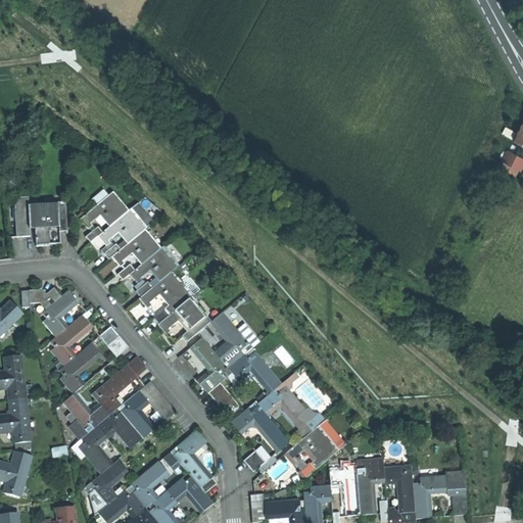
[(522,163),(509,156),(504,165),(520,174),(522,169),(522,163)]
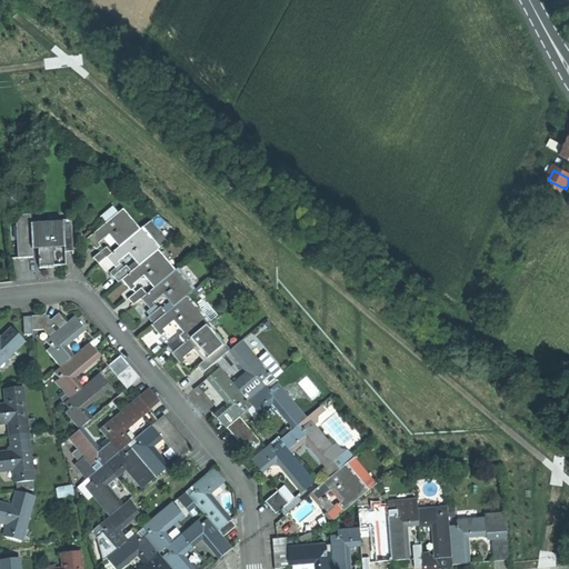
[(101,217),(107,223),(119,212),(113,206),(101,217)]
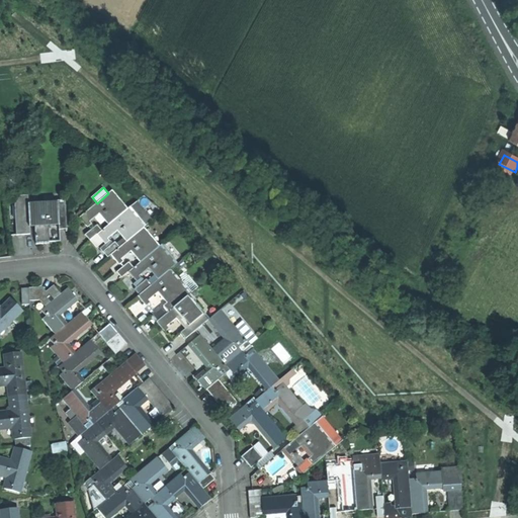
[(109,225),(128,207),(113,189),(108,193),(97,203),(80,217),(86,225),(99,213),(102,217),(109,225)]
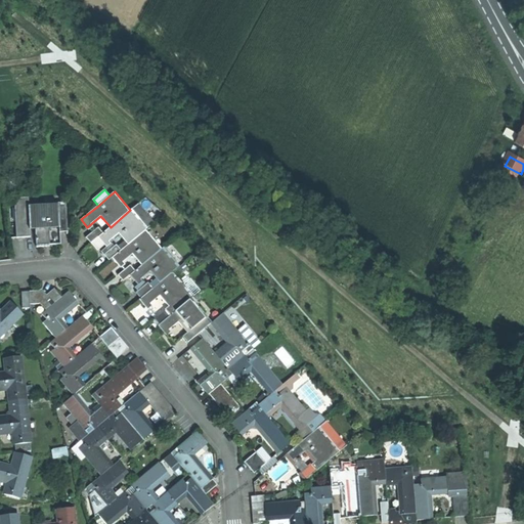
[(36,229),(35,206),(30,206),(29,198),(14,198),(16,237),(32,236),(31,229),(36,229)]
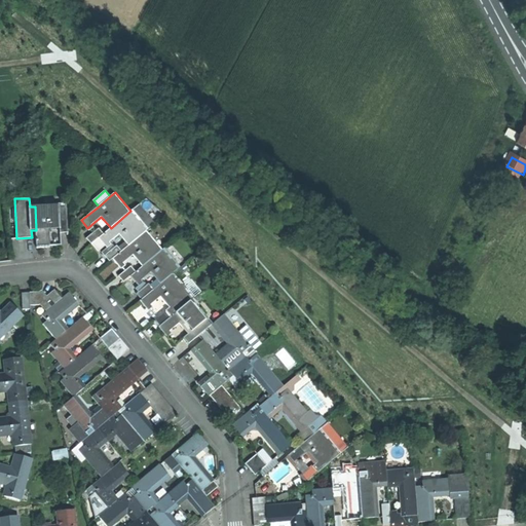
[(36,230),(37,248),(47,247),(46,229),(51,228),(61,228),(61,232),(68,231),(67,202),(35,204),(35,207),(36,230)]
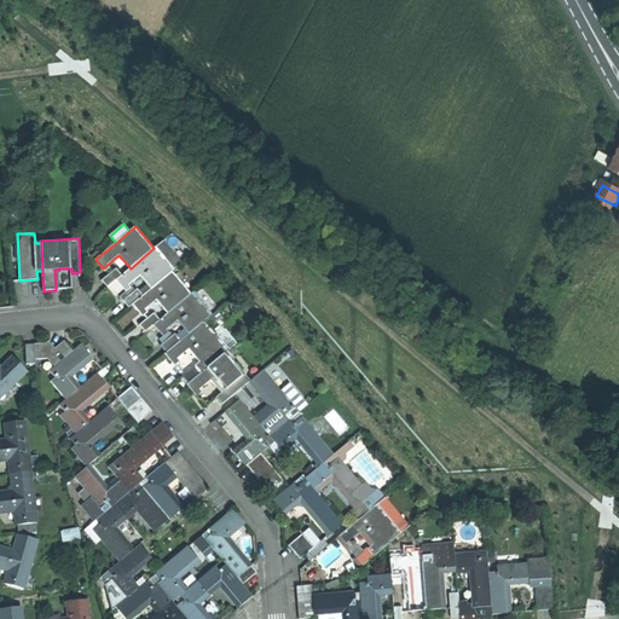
[(163,241),(155,247),(174,270),(183,264),(163,241)]
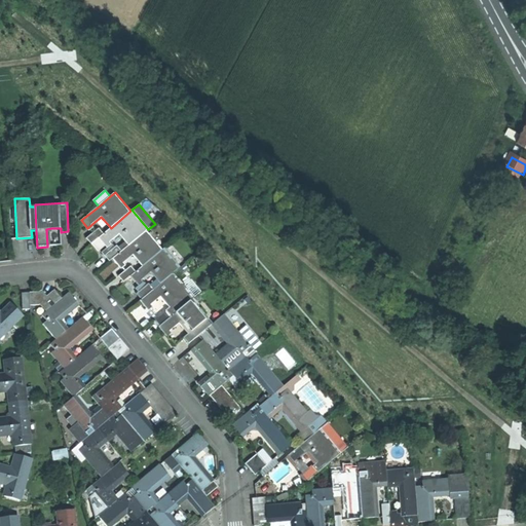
[(104,233),(100,237),(107,246),(119,234),(123,239),(128,246),(146,231),(148,229),(132,210),(130,211),(111,228),(104,233)]
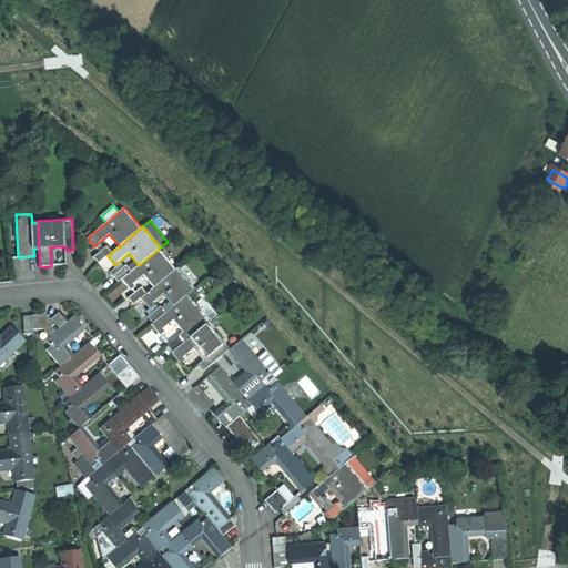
[(108,256),(112,252),(108,246),(94,257),(99,264),(108,256)]
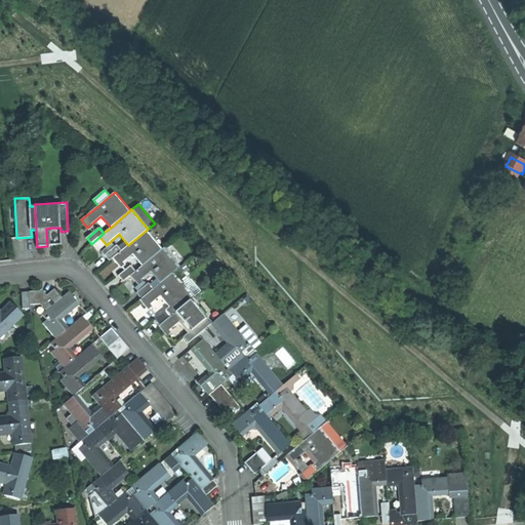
[(122,251),(113,258),(119,267),(133,254),(136,258),(143,266),(162,249),(146,231),(128,245),(122,251)]
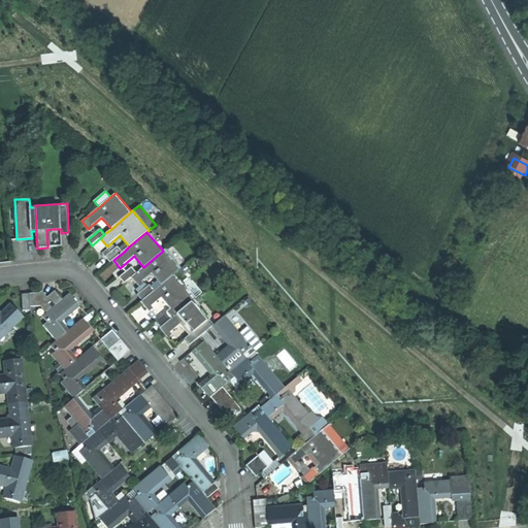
[(107,246),(100,238),(92,245),(99,253),(107,246)]
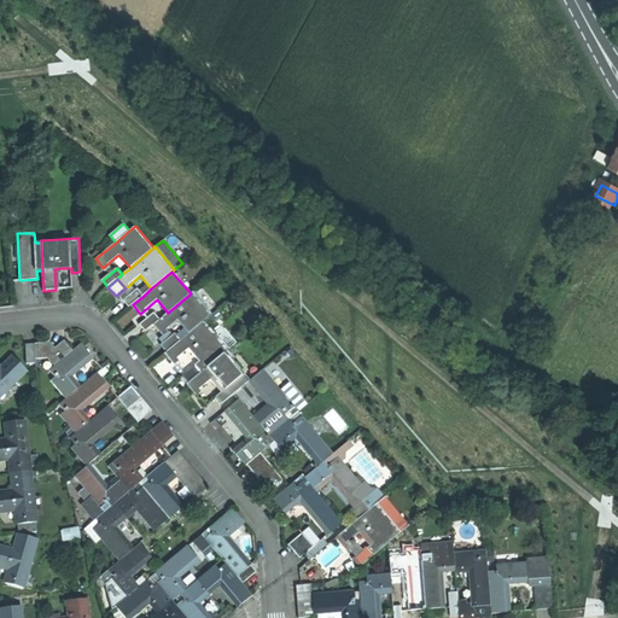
[(133,304),(144,296),(138,290),(123,302),(129,308),(133,304)]
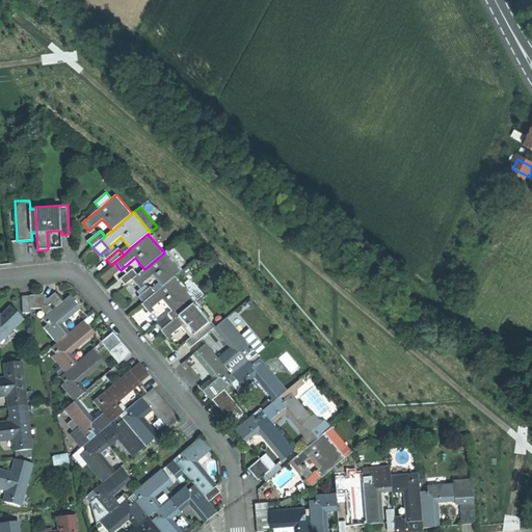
[(138,274),(133,280),(139,287),(153,275),(157,280),(163,287),(176,275),(183,270),(166,250),(164,253),(144,269),(138,274)]
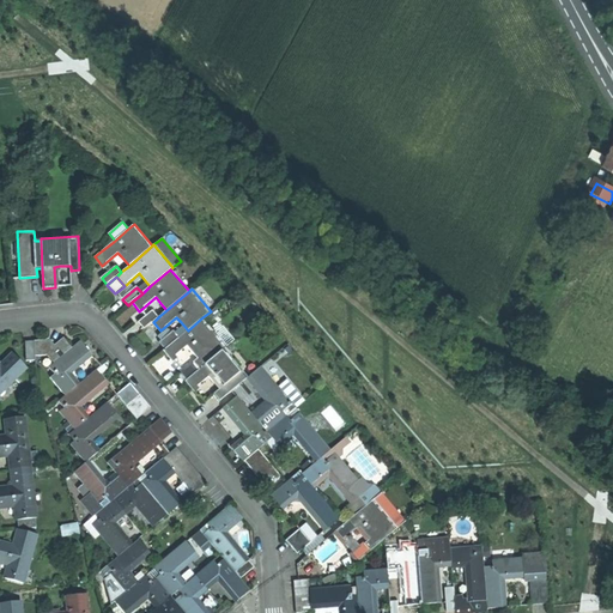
[(139,322),(145,328),(153,322),(159,316),(153,310),(151,313),(147,316),(139,322)]
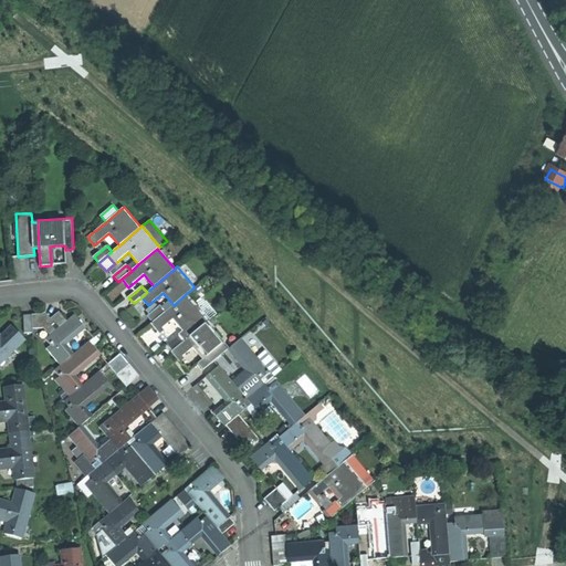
[(153,323),(152,324),(158,332),(174,320),(177,324),(182,331),(179,334),(179,335),(185,341),(208,322),(210,320),(187,293),(174,305),(166,311),(153,323)]
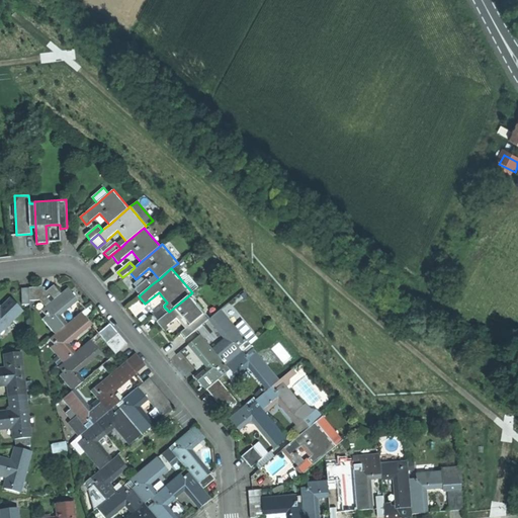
[(135,289),(140,295),(152,284),(147,279),(135,289)]
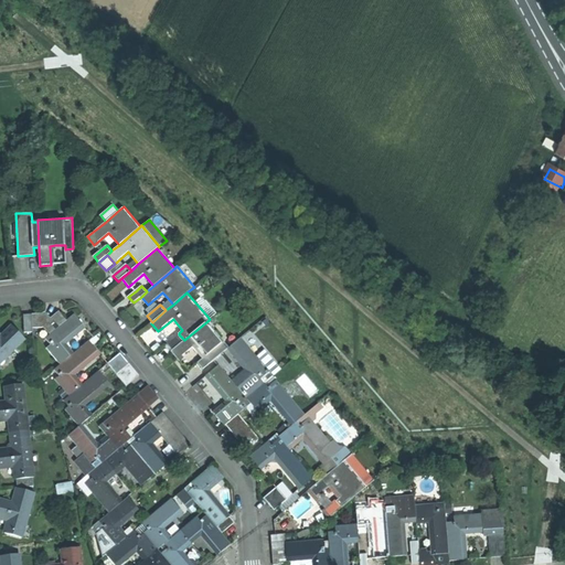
[(44,327),(49,333),(65,320),(59,311),(50,318),(45,321),(46,322),(43,326),(44,327)]
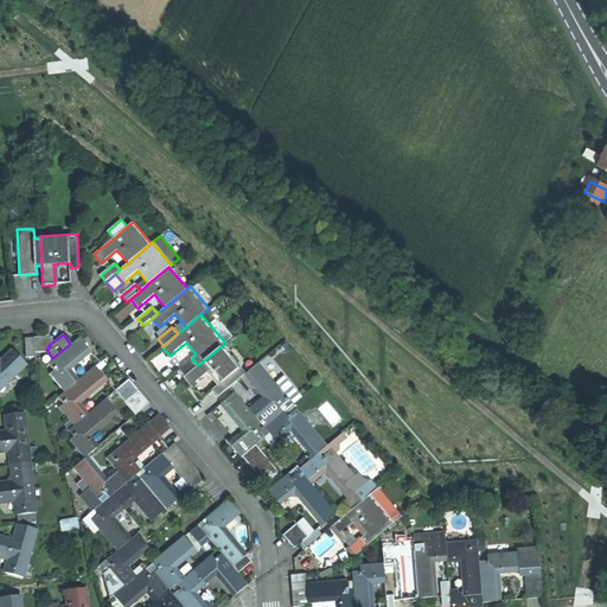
[(34,337),(34,352),(48,351),(46,350),(50,346),(49,345),(53,342),(49,336),(34,337)]
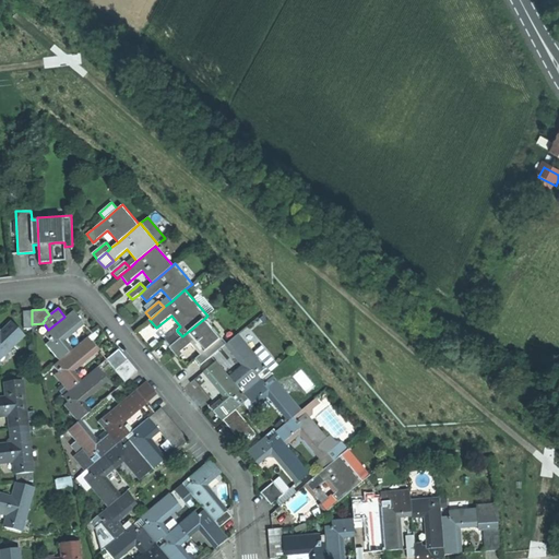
[(32,324),(32,310),(23,310),(24,329),(33,329),(32,324)]
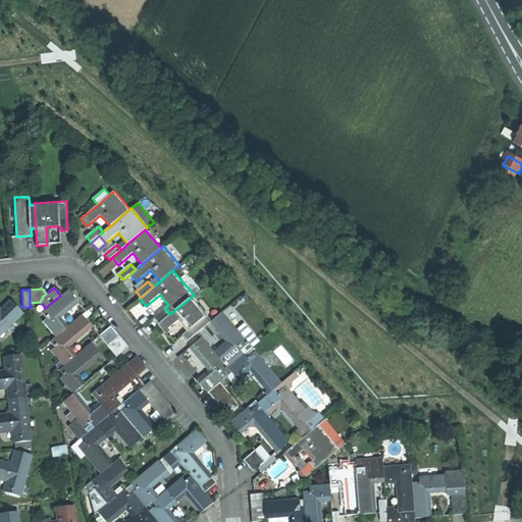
[(43,320),(56,336),(67,327),(59,317),(77,302),(73,296),(68,290),(60,296),(45,308),(41,312),(46,317),(43,320)]
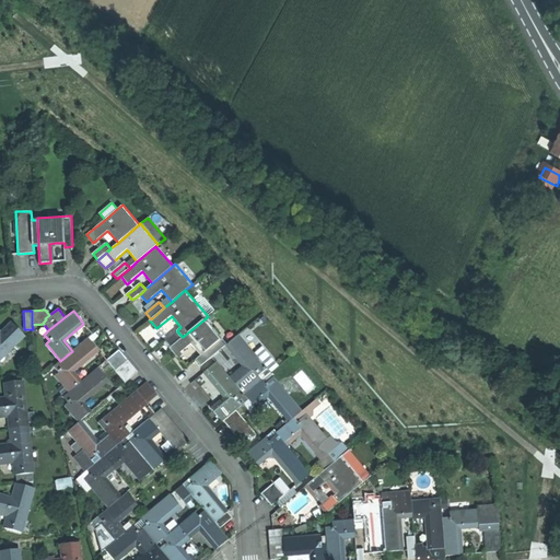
[(171,348),(170,348),(177,357),(193,343),(196,348),(201,354),(196,360),(201,366),(226,345),(228,343),(206,318),(183,337),(171,348)]
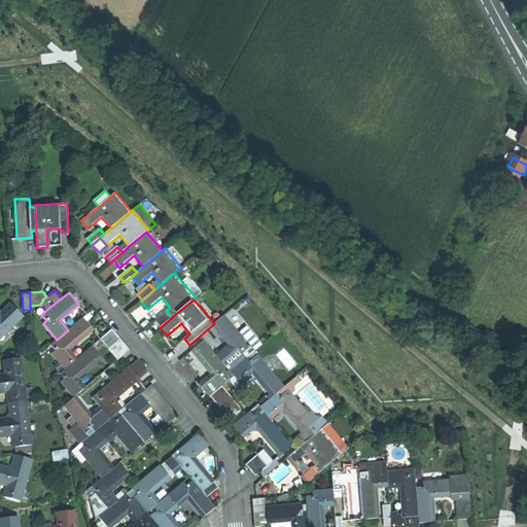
[(0,337),(23,315),(11,304),(0,314),(0,313),(0,337)]
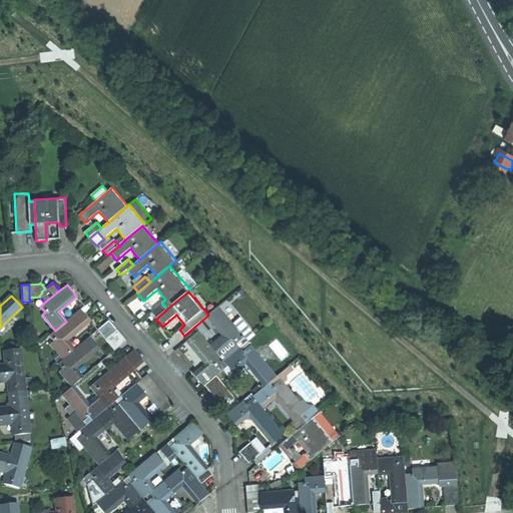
[(151,313),(156,319),(167,309),(162,304),(151,313)]
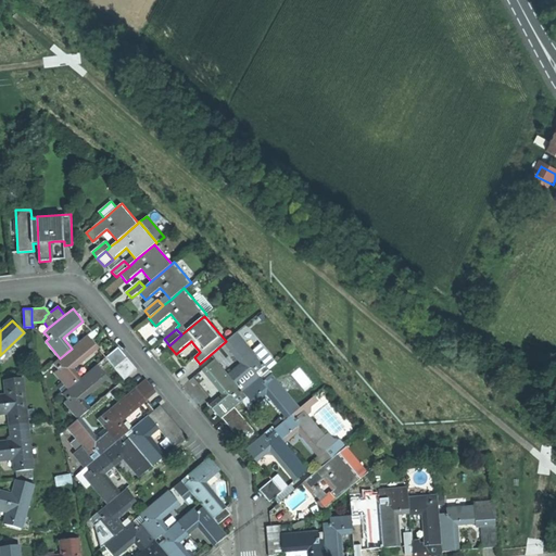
[(226,341),(225,342),(231,351),(247,368),(232,379),(242,392),(260,377),(256,373),(264,365),(257,357),(251,350),(237,332),(226,341)]
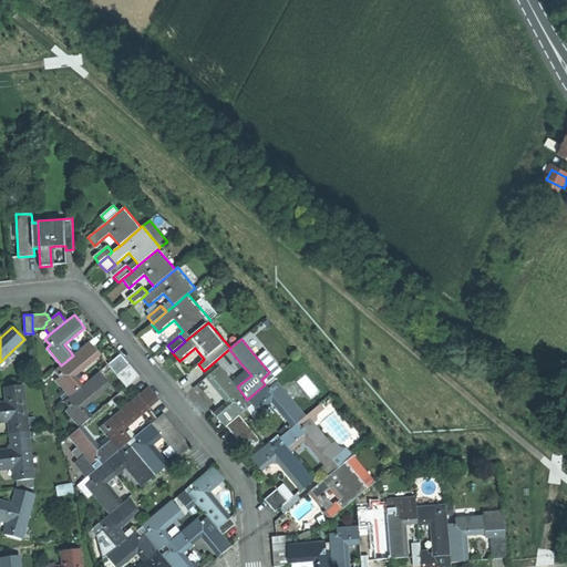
[(61,366),(55,370),(60,375),(55,380),(69,397),(82,387),(73,375),(100,354),(95,349),(90,342),(73,356),(61,366)]
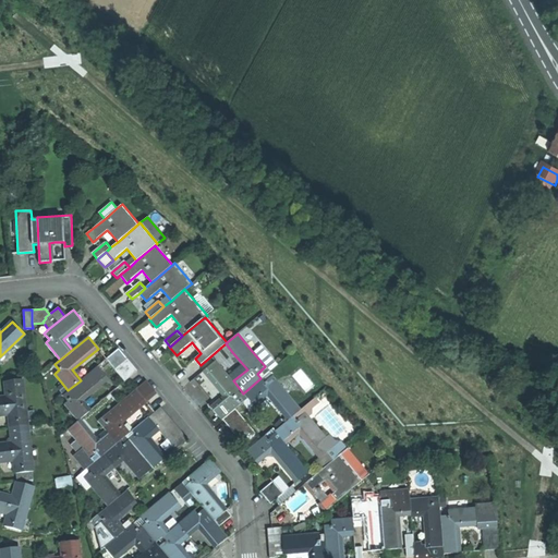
[(266,351),(261,344),(252,351),(258,359),(266,351)]
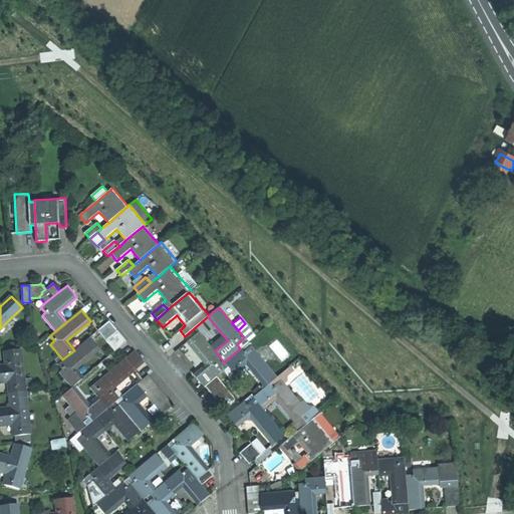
[(109,321),(98,330),(101,333),(102,335),(113,327),(109,321)]
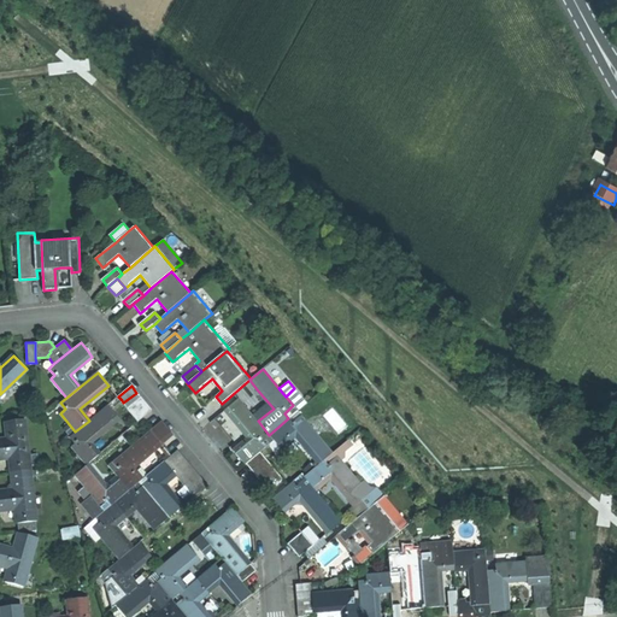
[(294,388),(286,397),(293,405),(298,411),(306,404),(294,388)]
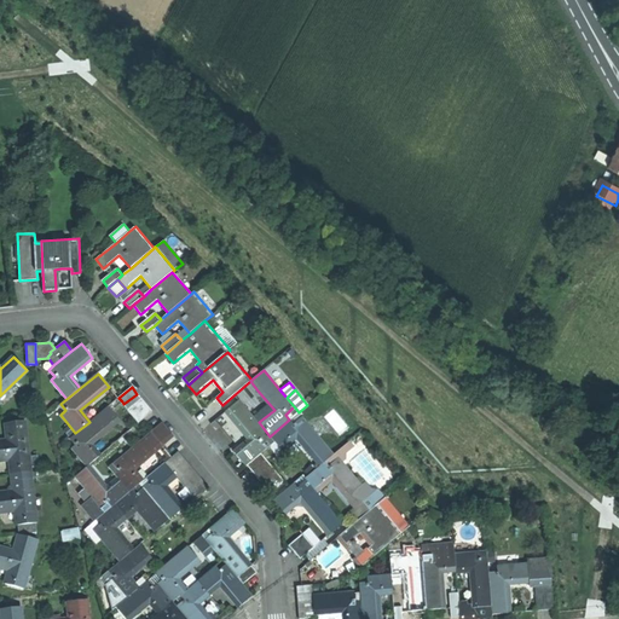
[(137,394),(123,404),(129,411),(142,400),(137,394)]
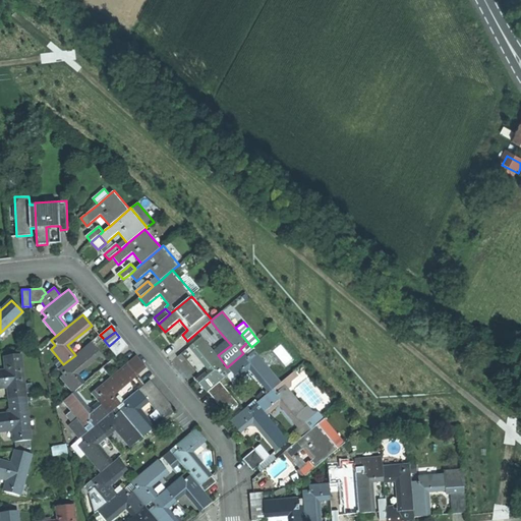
[(91,343),(93,346),(103,338),(100,335),(91,343)]
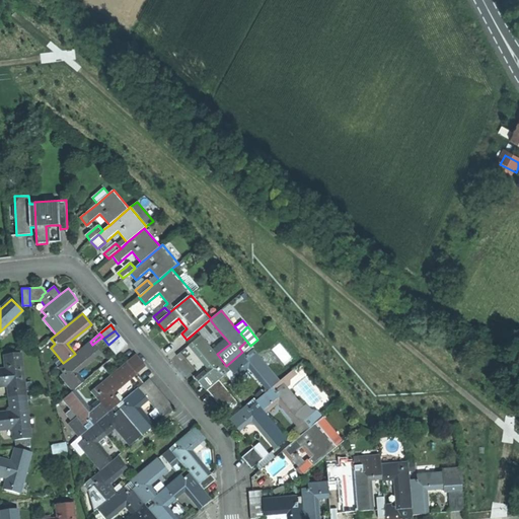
[(119,336),(108,345),(113,350),(124,341),(119,336)]
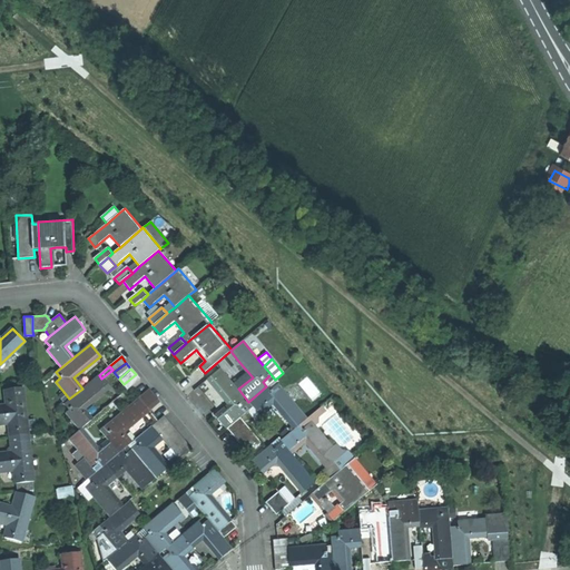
[(238,389),(220,369),(208,379),(220,393),(232,405),(218,418),(227,429),(228,428),(241,418),(246,413),(243,410),(251,403),(248,402),(238,389)]
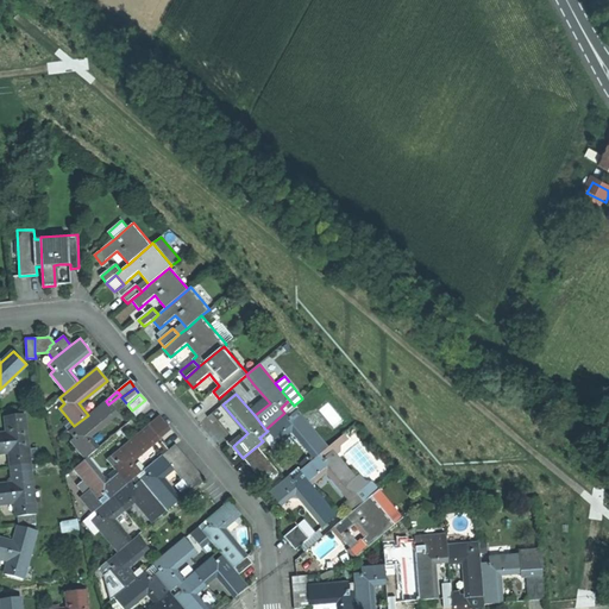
[(145,400),(132,410),(138,416),(150,407),(145,400)]
